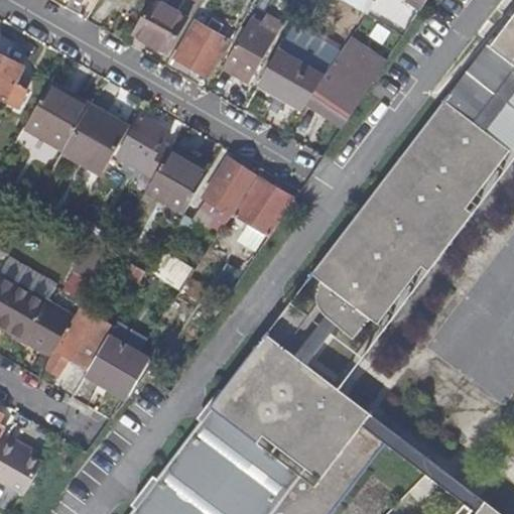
[(167,0),(165,5),(156,0),(152,0),(133,34),(167,52),(186,17),(176,10),(183,0),(167,0)]
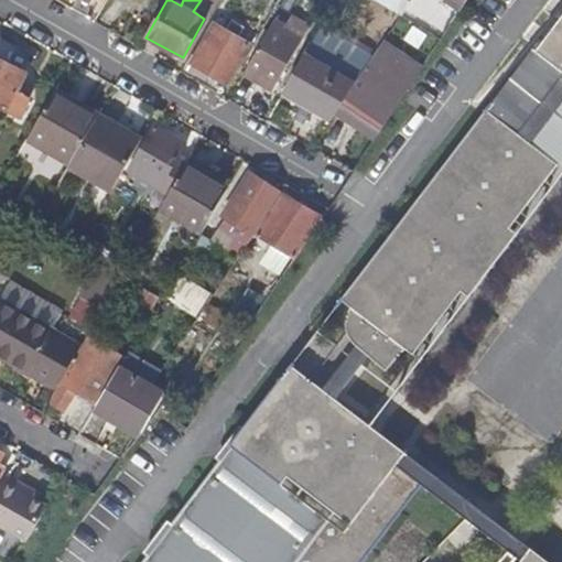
[(320,0),(319,2),(331,10),(336,0),(320,0)]
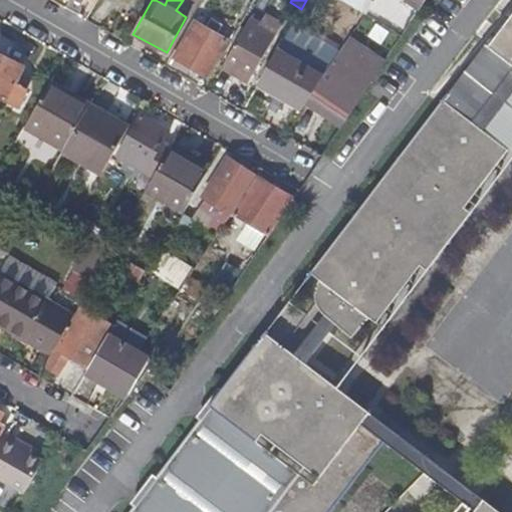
[(344,0),(344,1),(364,12),(370,3),(365,0),(344,0)]
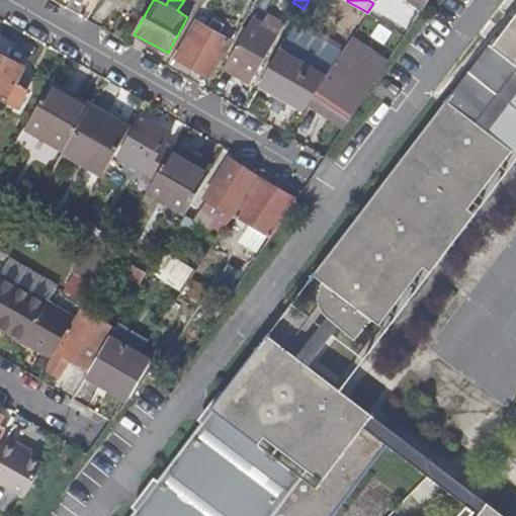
[(405,0),(405,1),(421,11),(428,0),(405,0)]
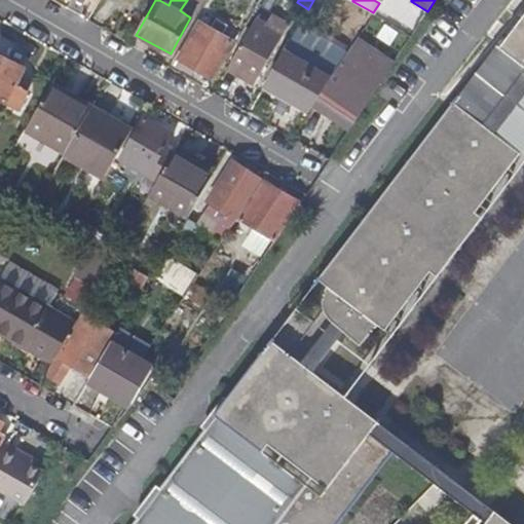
[(523,12),(499,46),(497,44),(317,278),(327,286),(323,294),(322,299),(322,304),(323,309),(325,315),(328,320),(331,322),(343,332),(360,345),(377,325),(384,330),(429,271),(415,259),(460,200),(475,212),(520,153),(483,124),(523,71),(523,12)]
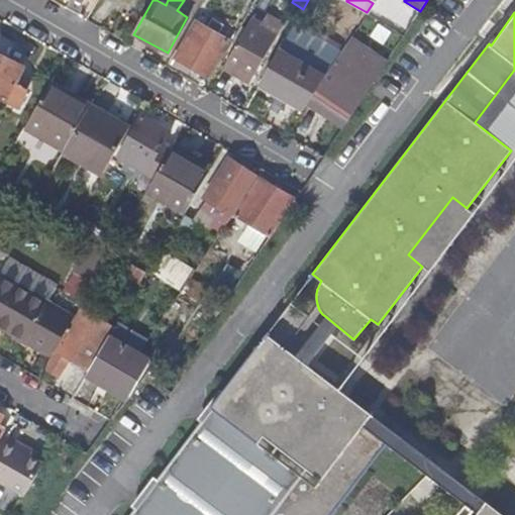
[(262,23),(251,17),(227,59),(236,64),(231,72),(248,83),(284,24),(268,13),(262,23)]
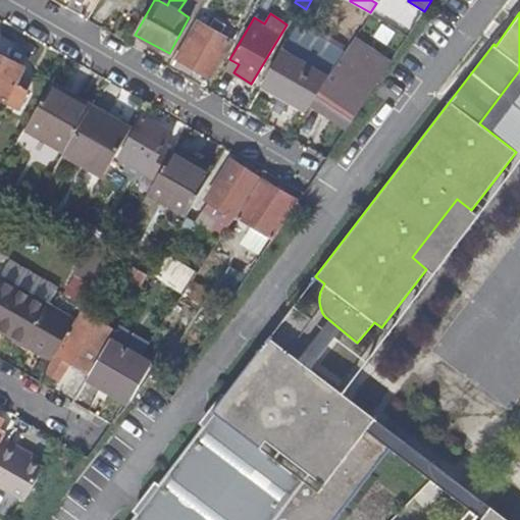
[(208,28),(196,19),(171,61),(185,69),(188,64),(212,80),(234,42),(219,35),(225,23),(215,17),(208,28)]
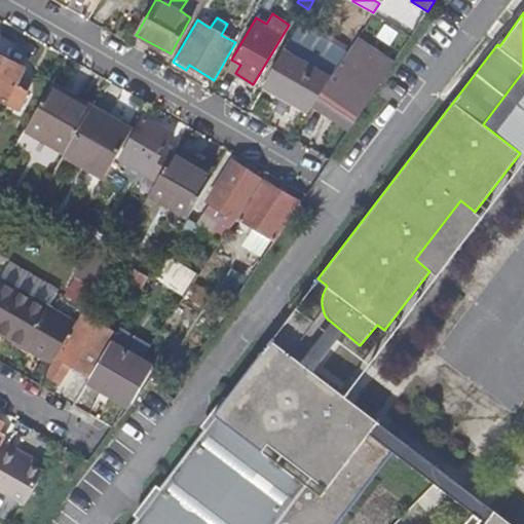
[(394,61),(357,37),(319,96),(354,119),(394,61)]
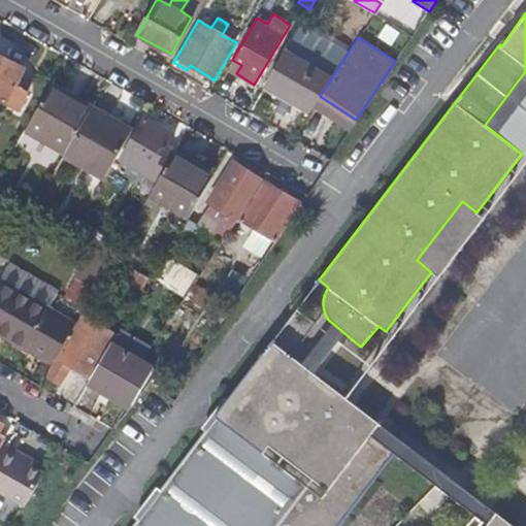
[(331,75),(286,50),(264,87),(308,111),(331,75)]
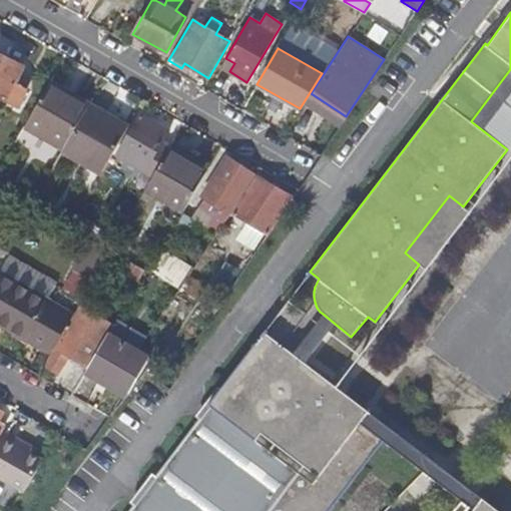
[(0,98),(17,108),(26,89),(15,84),(25,64),(0,53),(0,98)]
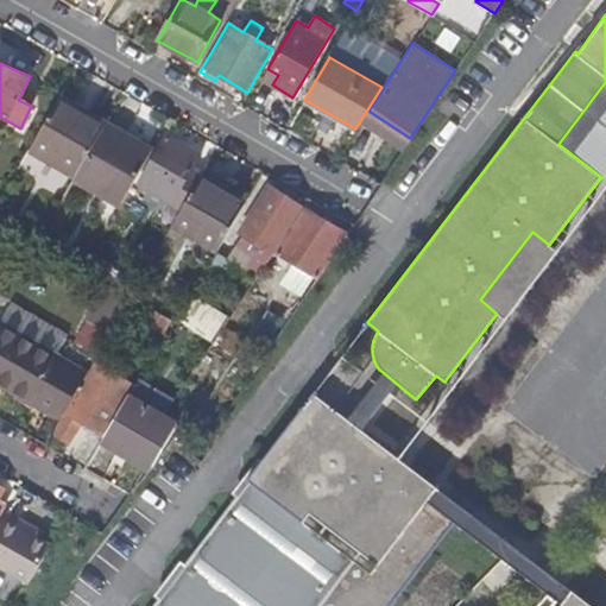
[(605,170),(605,82),(559,144),(601,177),(605,170)]
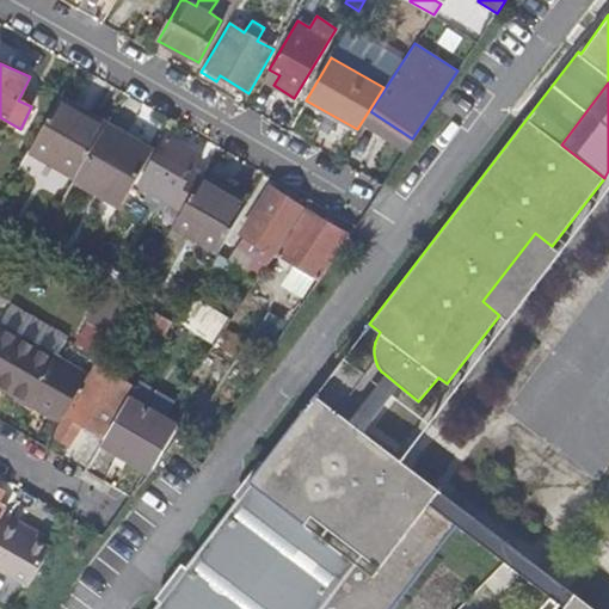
[(61,96),(59,100),(77,111),(80,108),(61,96)]
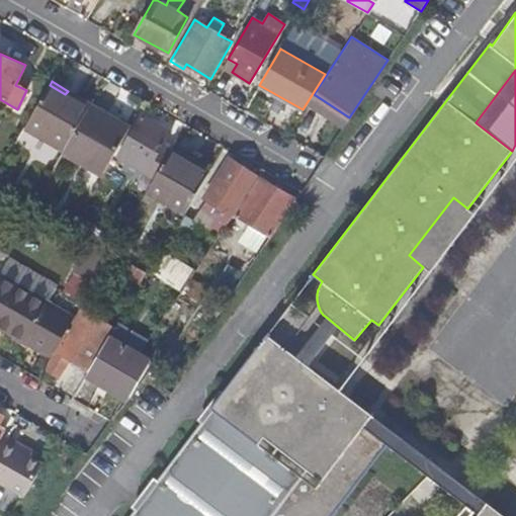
[(50,85),(23,131),(62,153),(87,109),(90,104),(68,91),(65,94),(50,85)]
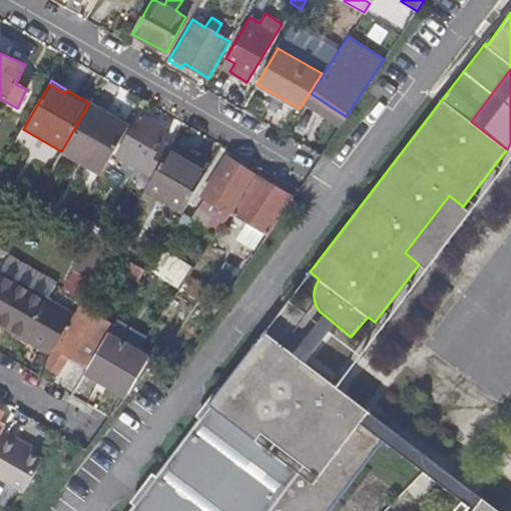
[(311,93),(305,101),(340,124),(346,116),(311,93)]
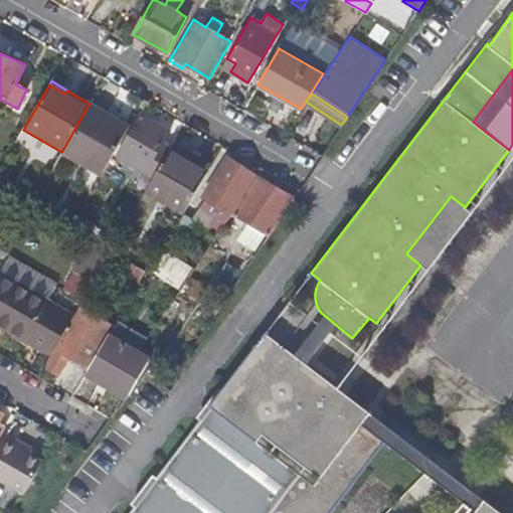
[(90,104),(87,109),(109,122),(113,116),(90,104)]
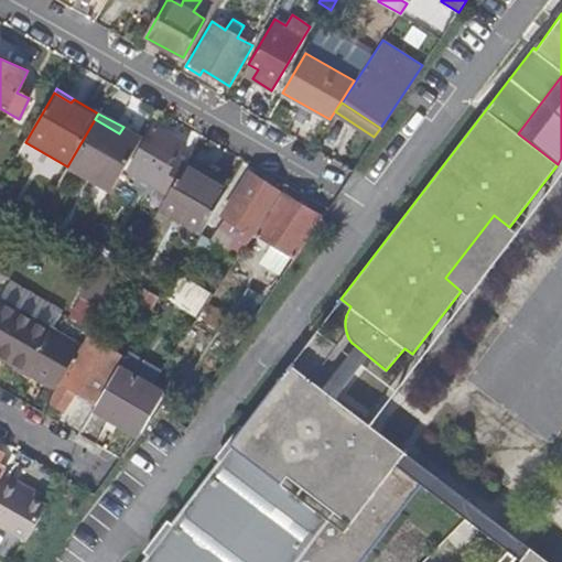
[(119,133),(95,119),(67,166),(66,169),(109,193),(142,138),(123,127),(119,133)]
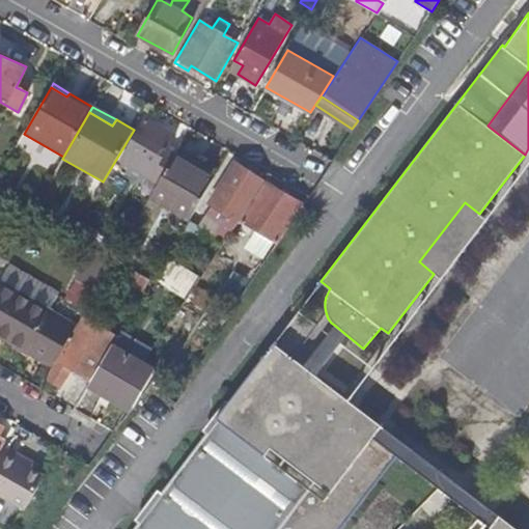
[(174,137),(144,119),(119,162),(156,183),(172,155),(166,150),(174,137)]
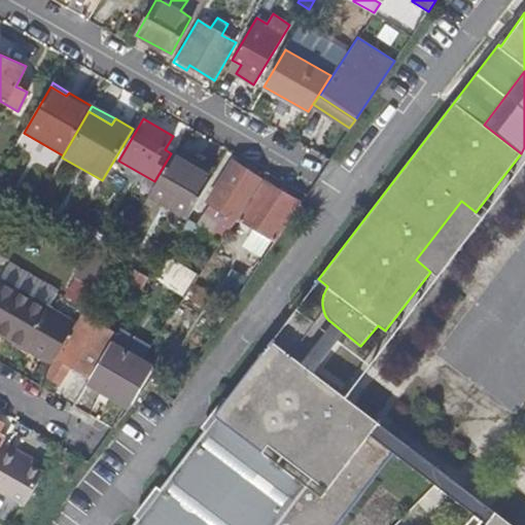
[(212,174),(173,151),(148,196),(187,218),(212,174)]
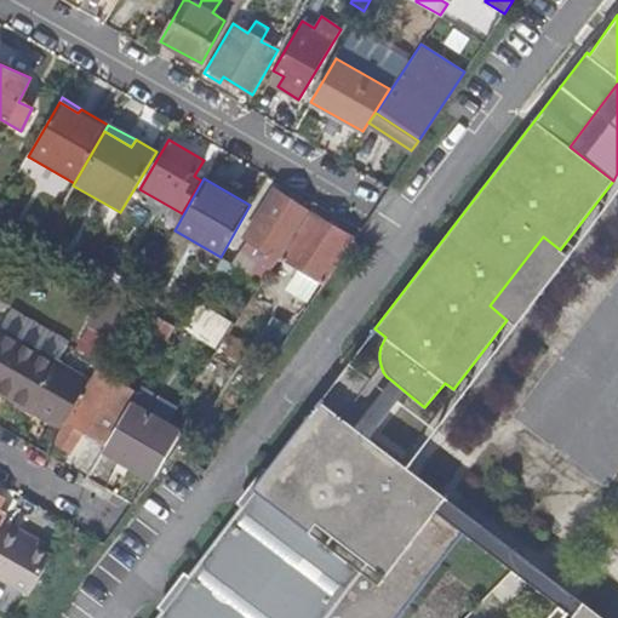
[(309,213),(274,190),(244,238),(247,240),(278,258),(309,213)]
